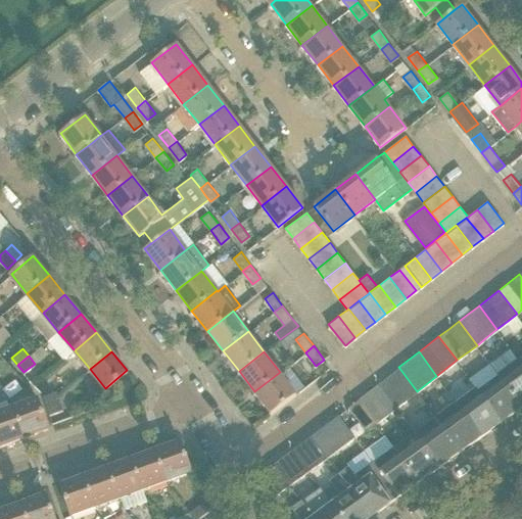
[(521,365),(517,359),(497,372),(499,373),(505,382),(521,405),(521,365)]
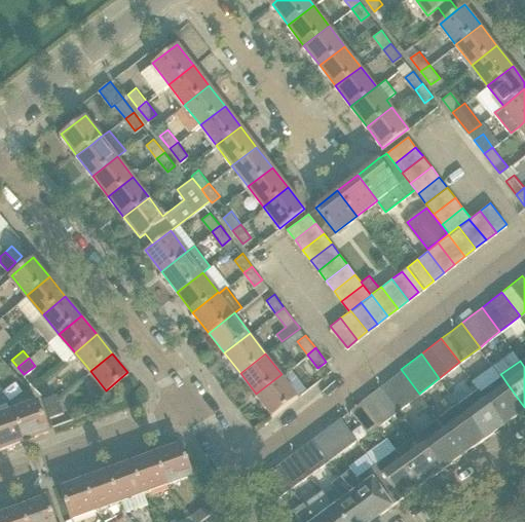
[(401,369),(381,384),(400,409),(419,394),(401,369)]
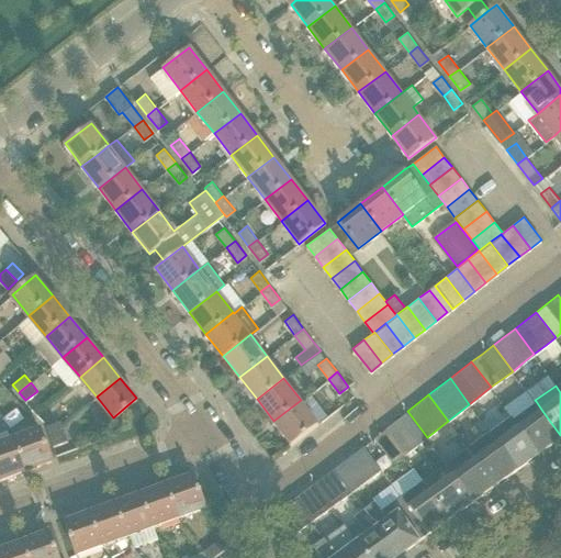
[(301,400),(273,421),(291,444),(317,422),(301,400)]
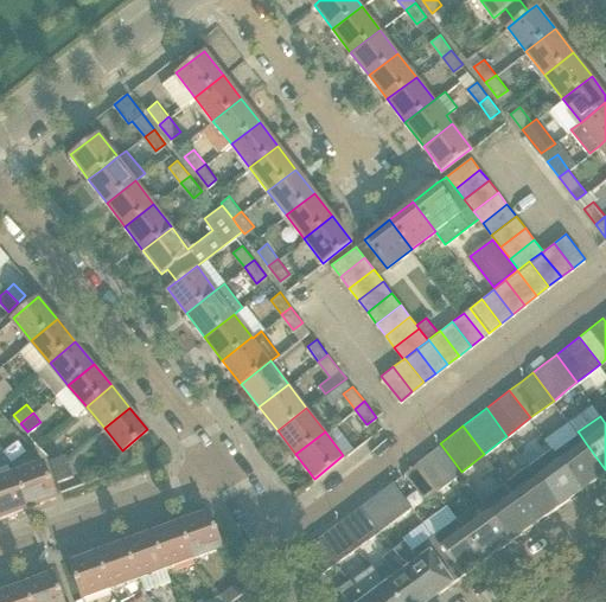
[(579,433),(555,450),(582,488),(605,472),(605,469),(586,443),(579,433)]
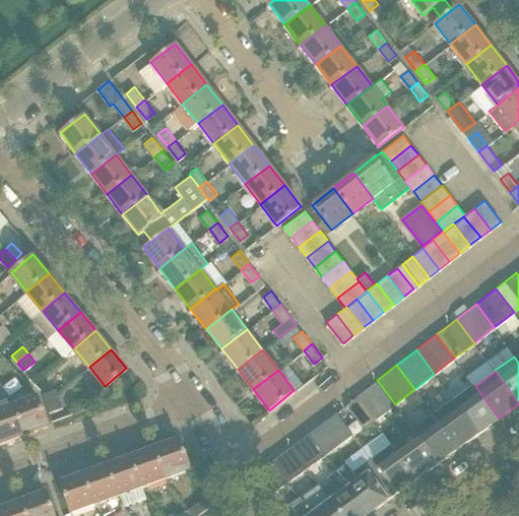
[(377,380),(357,396),(375,420),(395,404),(377,380)]
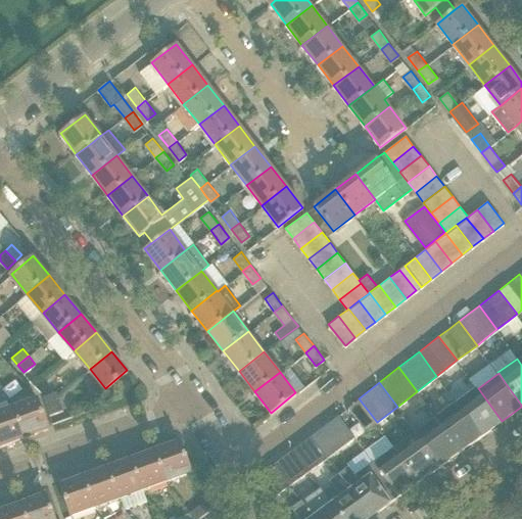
[(455,399),(456,400),(464,412),(481,435),(502,421),(478,388),(475,385),(455,399)]
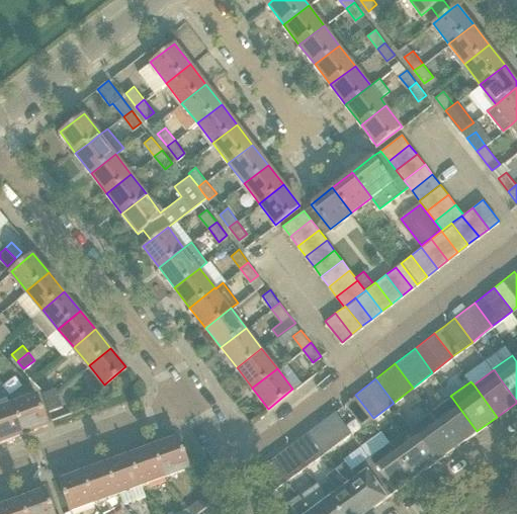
[(42,392),(50,410),(63,405),(57,387),(42,392)]
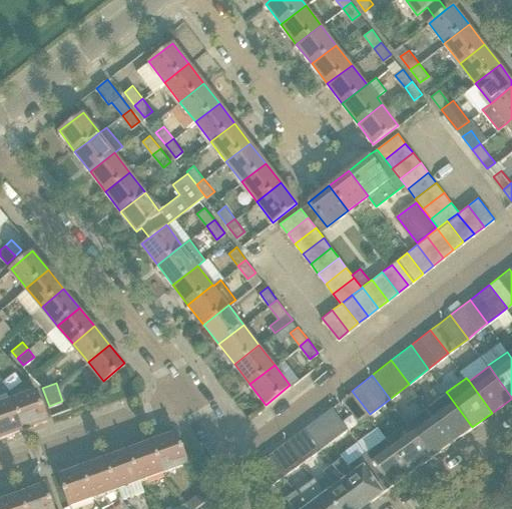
[(36,390),(12,399),(23,428),(47,420),(36,390)]
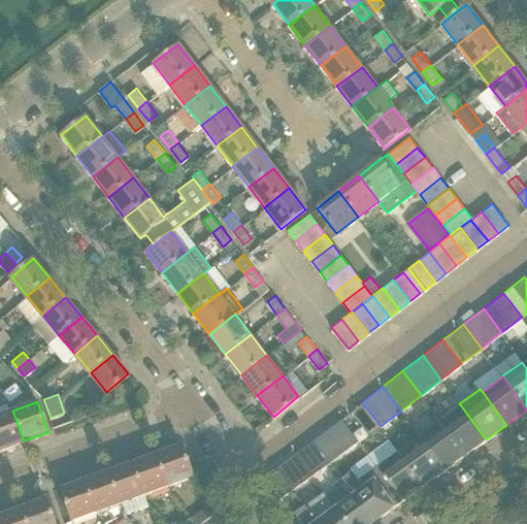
[(381,426),(362,402),(352,411),(370,434),(381,426)]
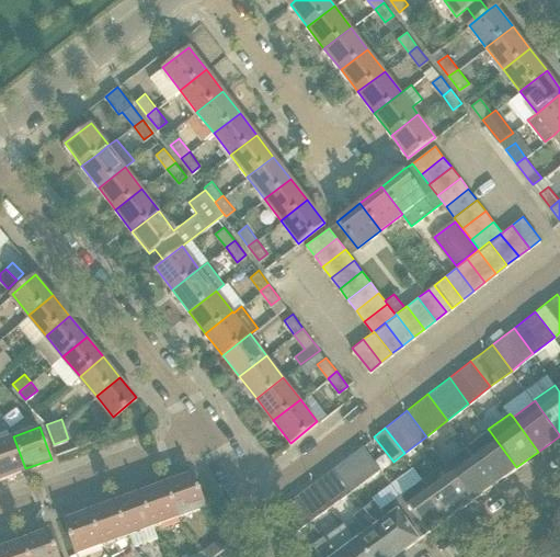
[(489,430),(467,446),(494,484),(516,467),(498,442),(489,430)]
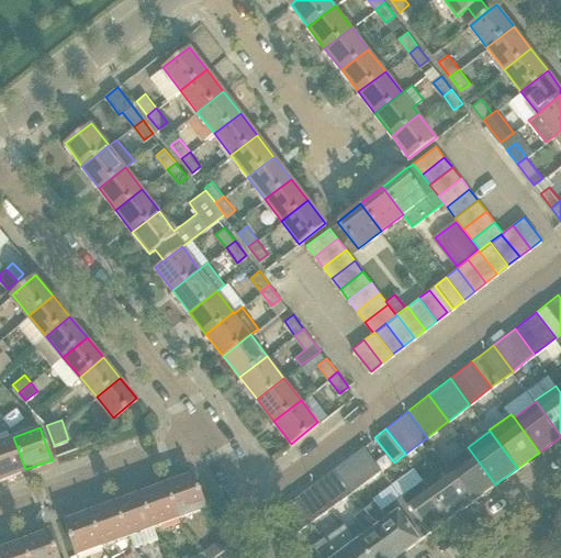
[(13,437),(0,442),(0,478),(0,479),(25,469),(13,437)]
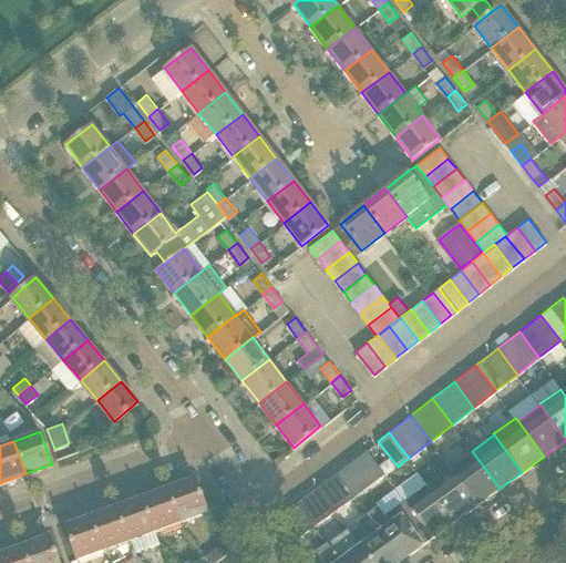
[(368,449),(338,471),(354,492),(383,470),(368,449)]
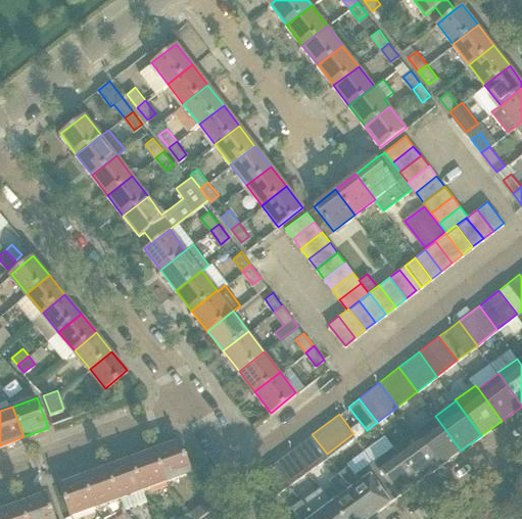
[(415,430),(423,441),(440,465),(461,451),(435,416),(415,430)]
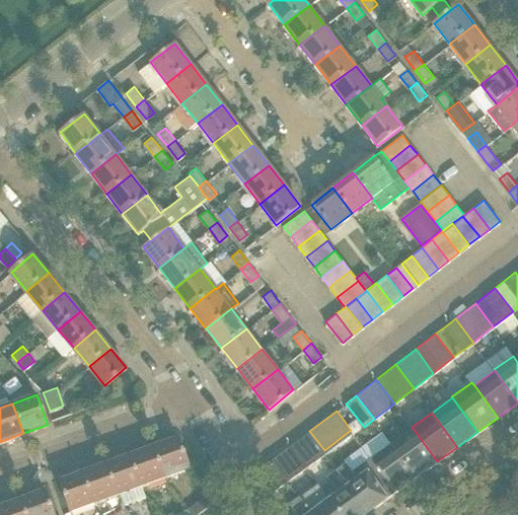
[(309,431),(290,446),(305,464),(324,450),(309,431)]
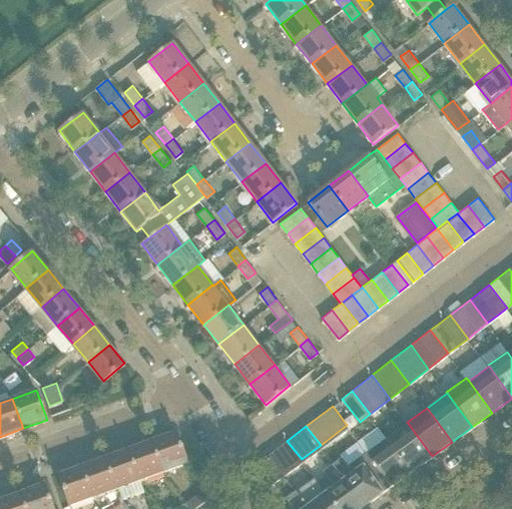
[(397,430),(387,437),(411,471),(432,456),(415,433),(405,440),(397,430)]
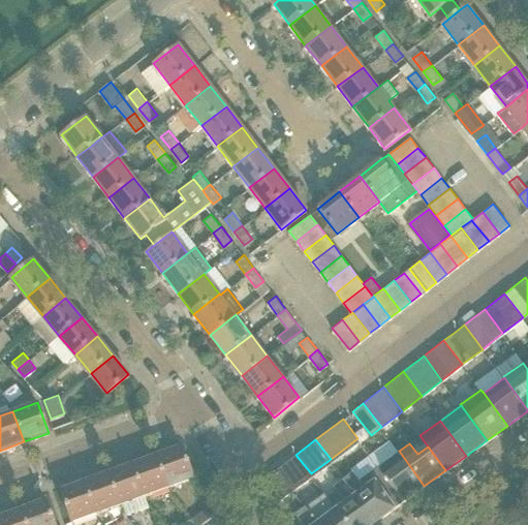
[(182,445),(157,455),(167,486),(193,476),(182,445)]
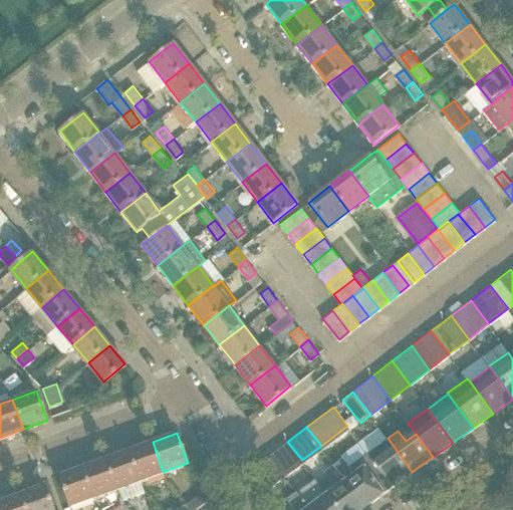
[(412,472),(388,438),(366,453),(392,487),(412,472)]
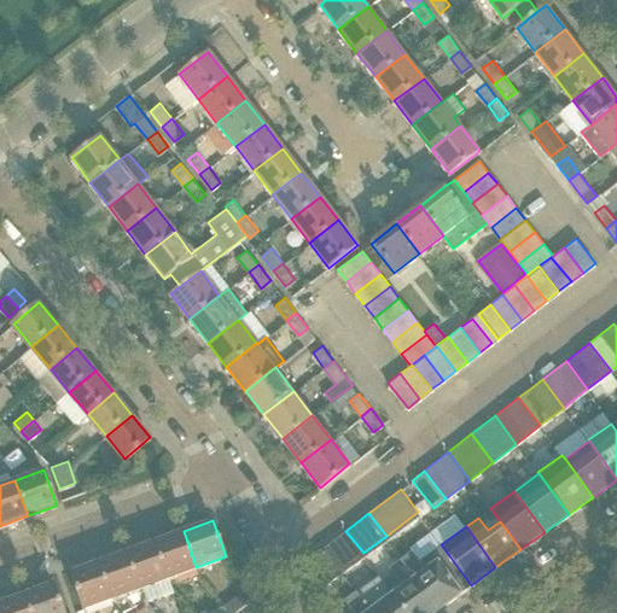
[(184,531),(155,542),(168,577),(196,567),(184,531)]
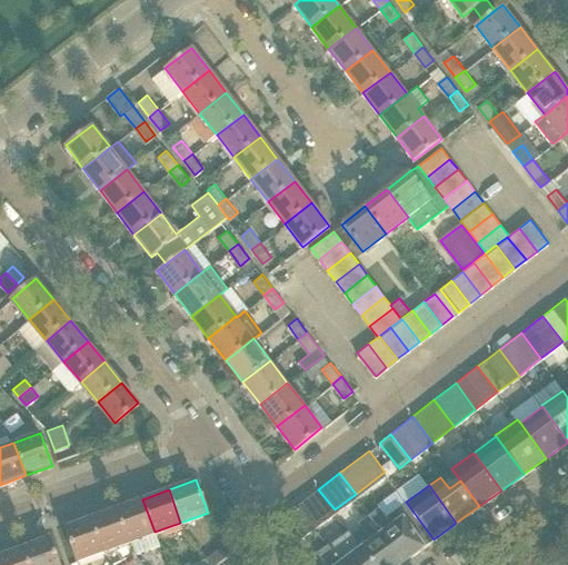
[(298,505),(312,526),(335,509),(318,489),(298,505)]
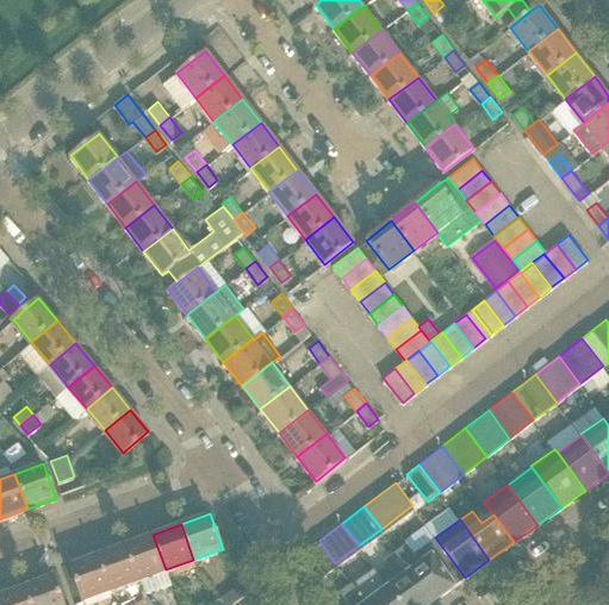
[(153,535),(125,544),(138,580),(166,569),(153,535)]
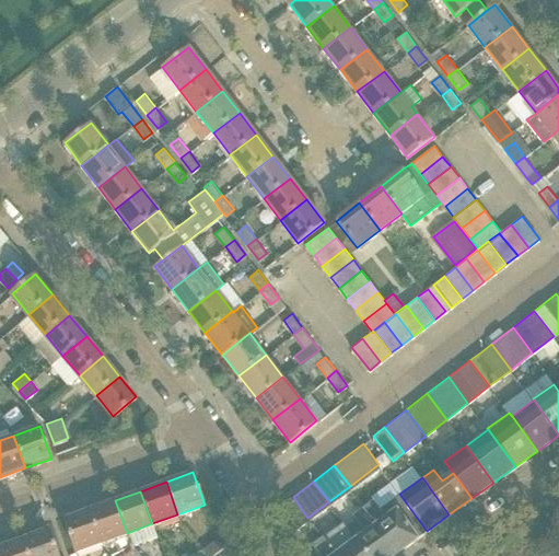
[(307,518),(293,497),(282,506),(292,529),(307,518)]
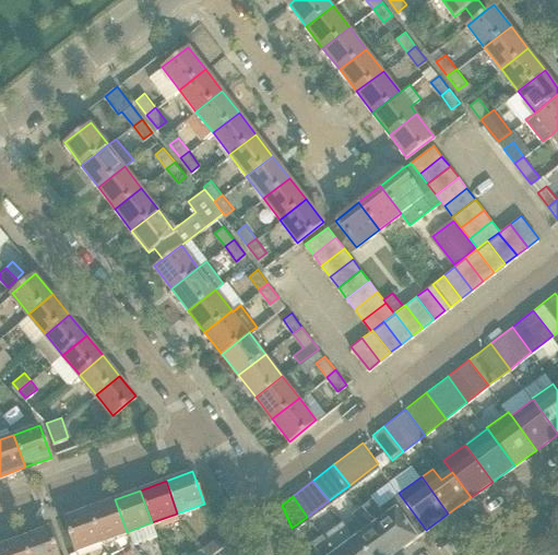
[(374,497),(364,505),(398,551),(416,536),(395,508),(387,516),(374,497)]
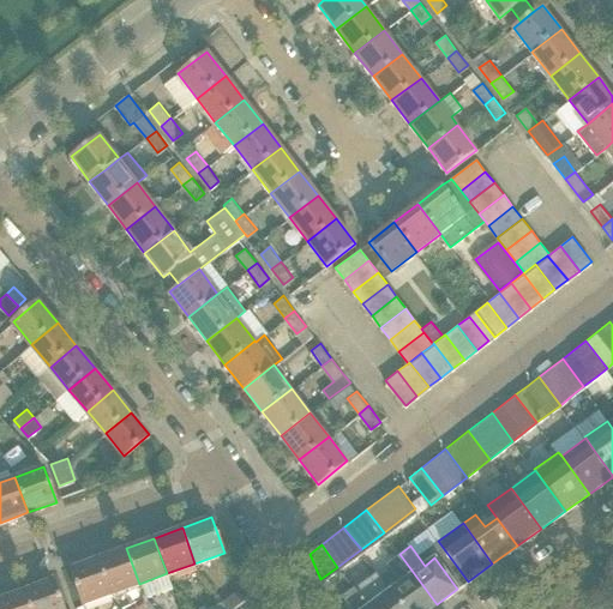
[(126,548),(98,558),(112,594),(139,584),(126,548)]
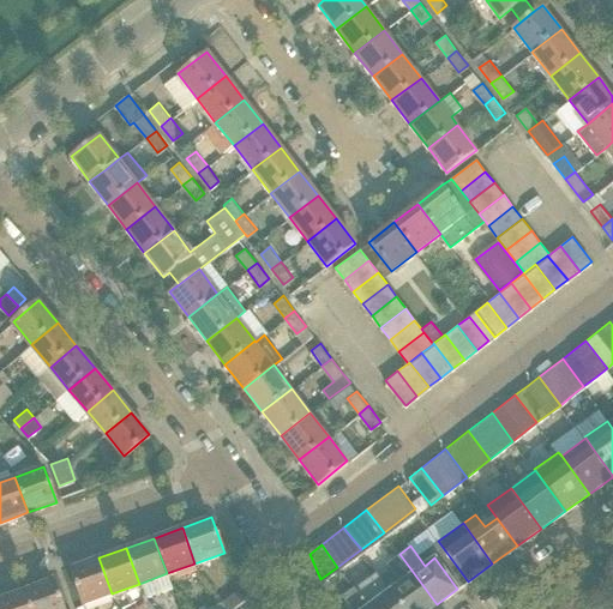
[(401,583),(390,590),(403,608),(428,608),(437,604),(400,554),(386,564),(401,583)]
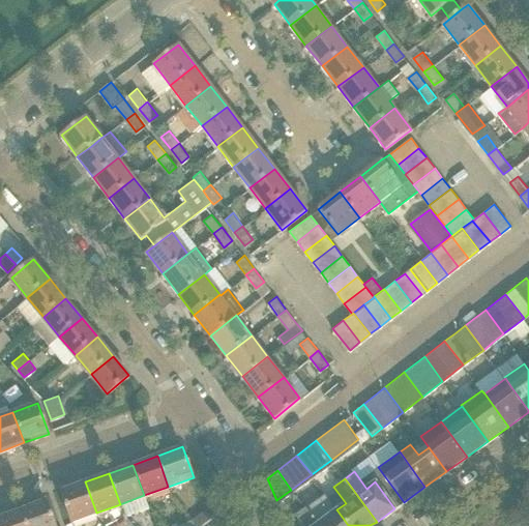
[(96,513),(85,481),(61,491),(72,521),(96,513)]
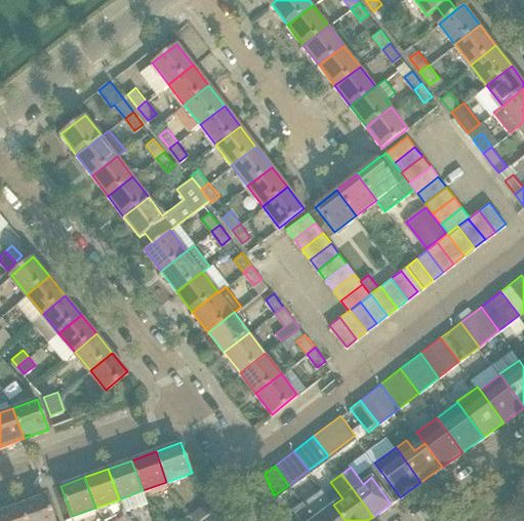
[(313,494),(301,503),(315,520),(345,520),(333,505),(325,511),(313,494)]
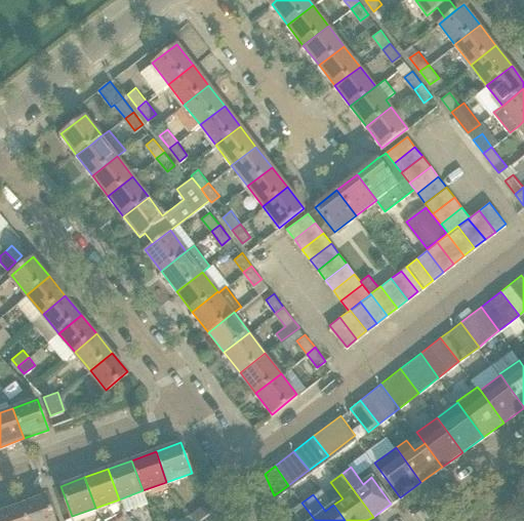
[(55,520),(46,495),(21,505),(27,520),(55,520)]
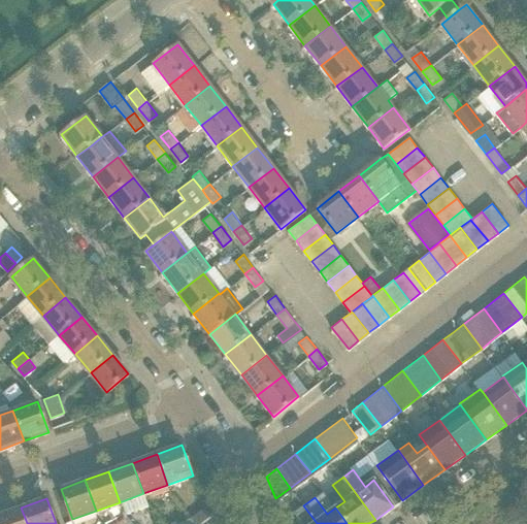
[(317,523),(303,505),(294,513),(302,523),(317,523)]
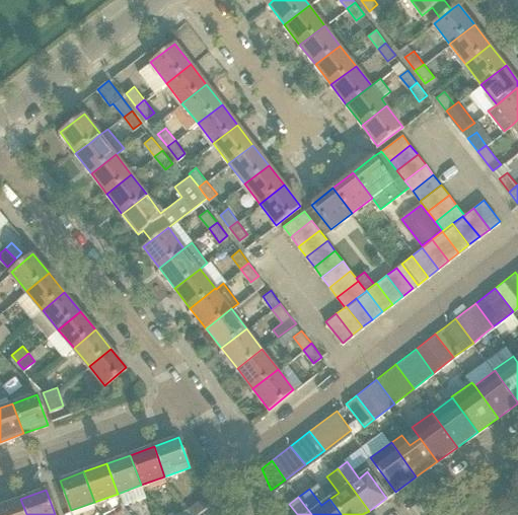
[(188,508),(193,514),(195,514),(208,506),(202,498),(188,508)]
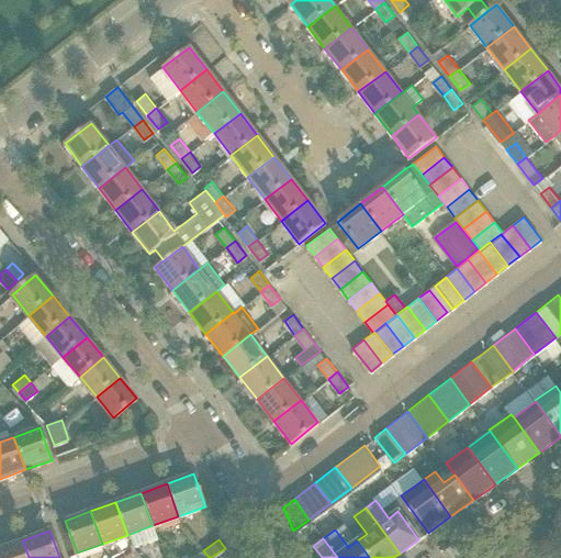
[(29,557),(22,540),(0,548),(0,557),(29,557)]
